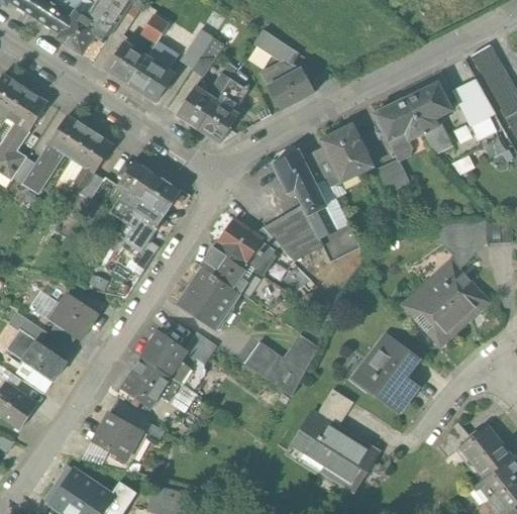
[(12,0),(35,15),(45,0),(12,0)]
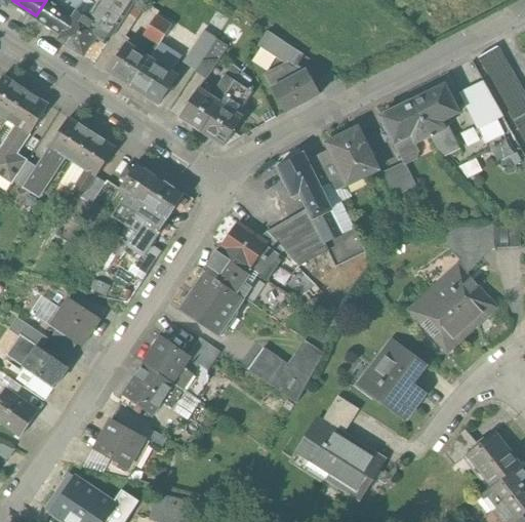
[(55,2),(52,0),(46,0),(36,15),(63,33),(75,14),(55,2)]
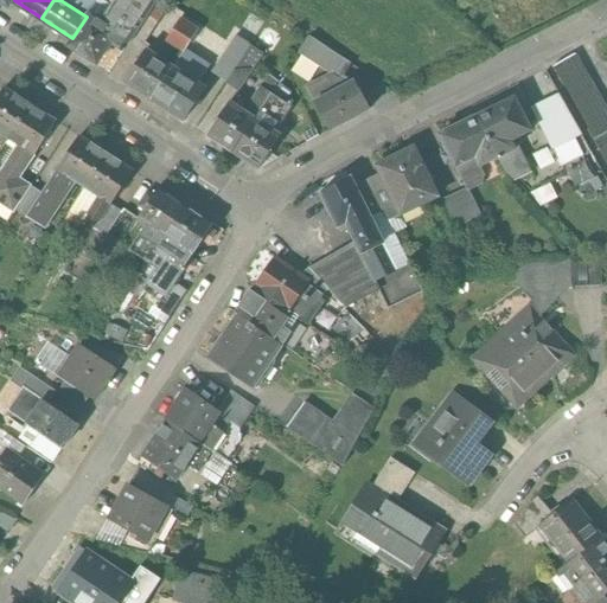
[(121,1),(107,23),(117,30),(131,8),(121,1)]
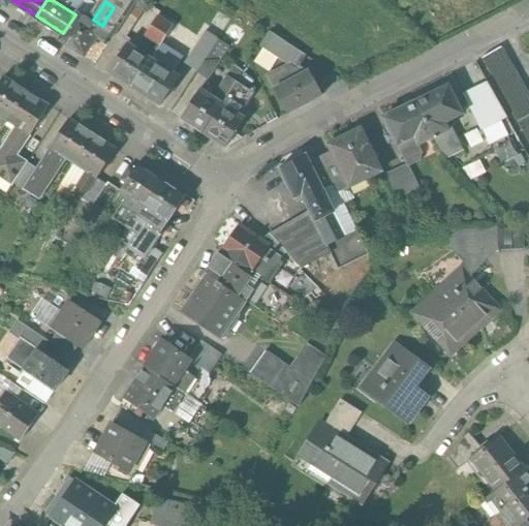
[(78,10),(75,14),(63,33),(60,38),(84,55),(102,26),(93,20),(78,10)]
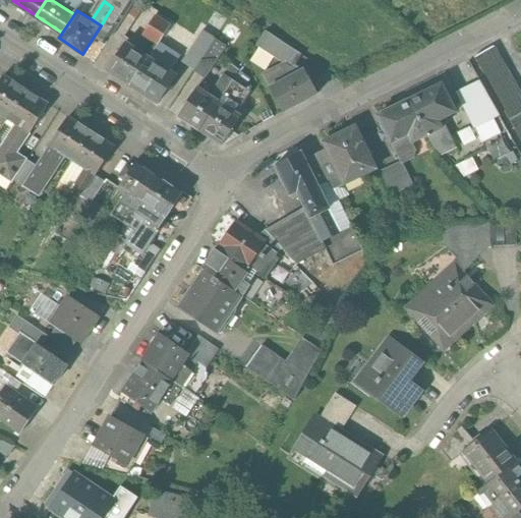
[(169,24),(155,15),(142,34),(149,38),(140,51),(149,56),(160,40),(169,24)]
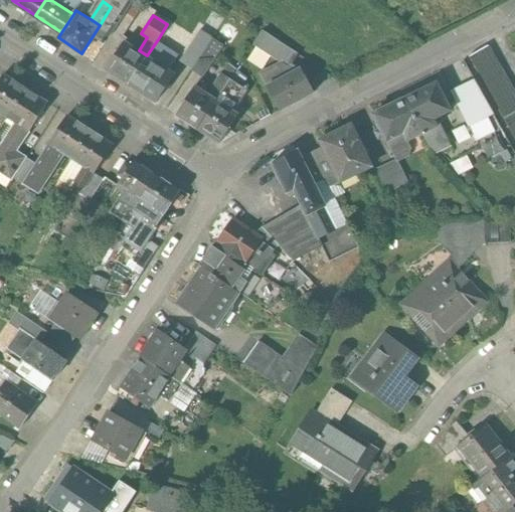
[(212,36),(192,67),(203,74),(223,44),(212,36)]
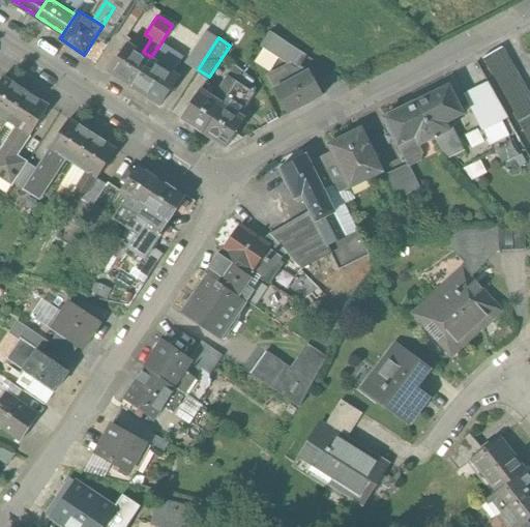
[(163,40),(151,57),(162,64),(173,47),(163,40)]
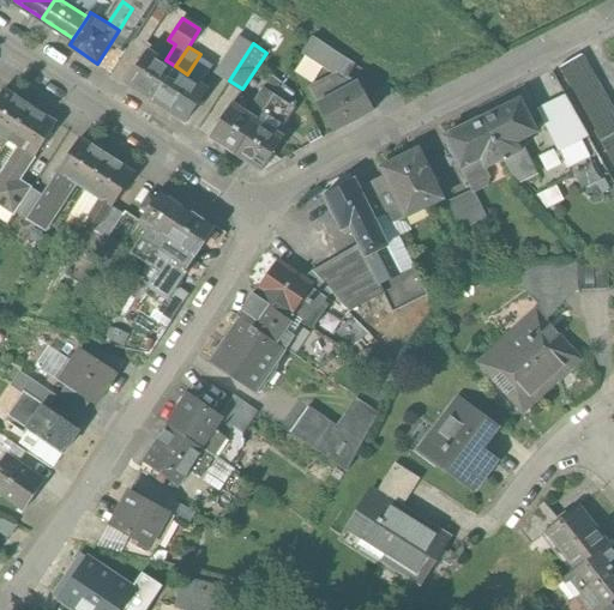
[(166,60),(148,48),(126,82),(154,100),(175,66),(166,60)]
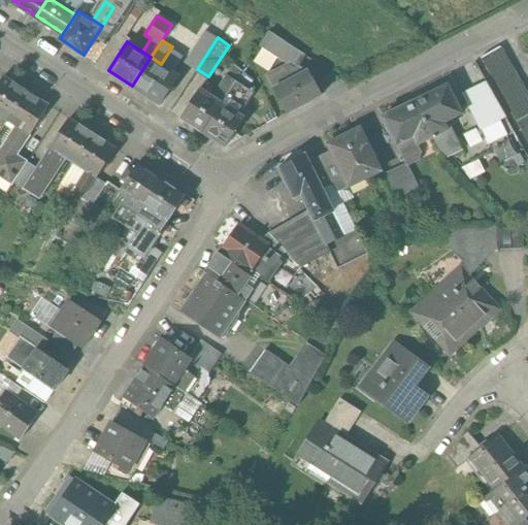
[(527,92),(501,45),(484,56),(527,135),(527,92)]
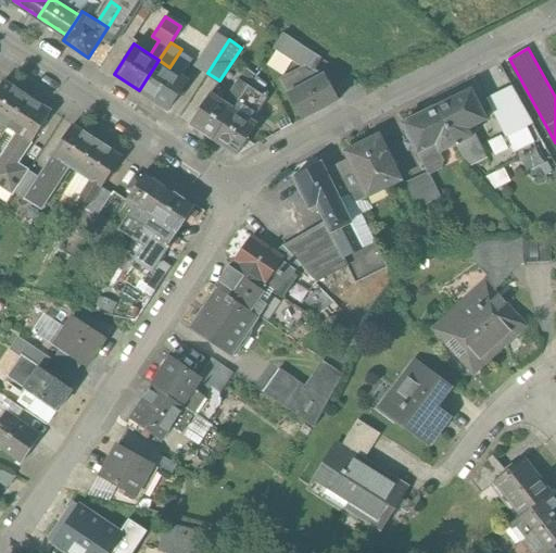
[(169,67),(159,60),(139,90),(168,109),(188,79),(169,67)]
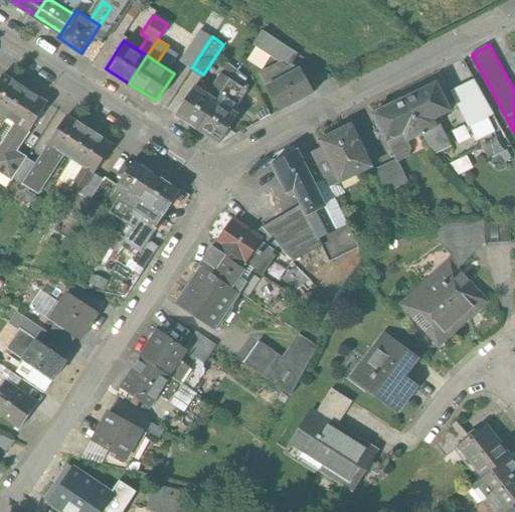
[(222,72),(220,71),(206,94),(215,100),(230,77),(236,67),(228,62),(222,72)]
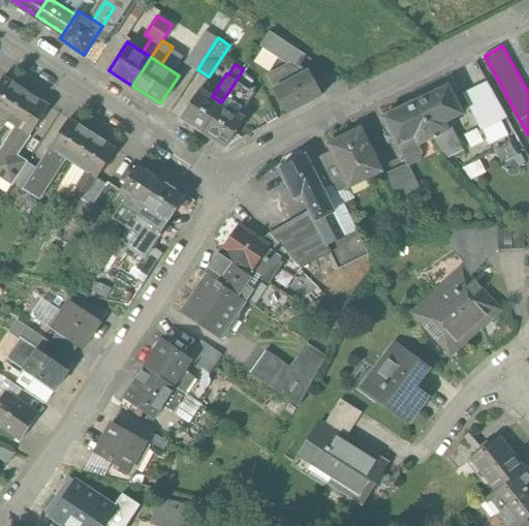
[(308,69),(274,88),(286,113),(305,103),(304,101),(319,93),(320,95),(321,95),(308,69)]
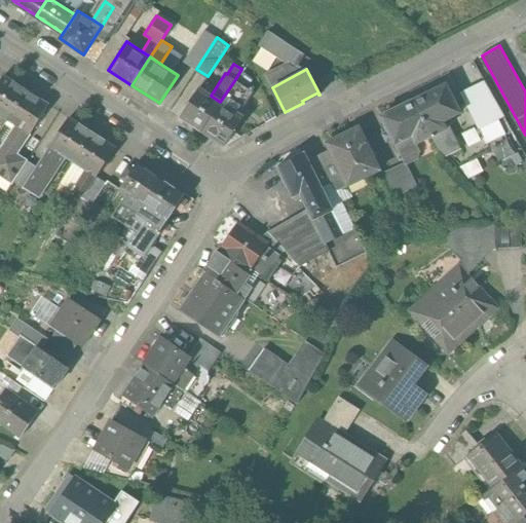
[(26,89),(4,75),(0,80),(0,113),(7,118),(26,89)]
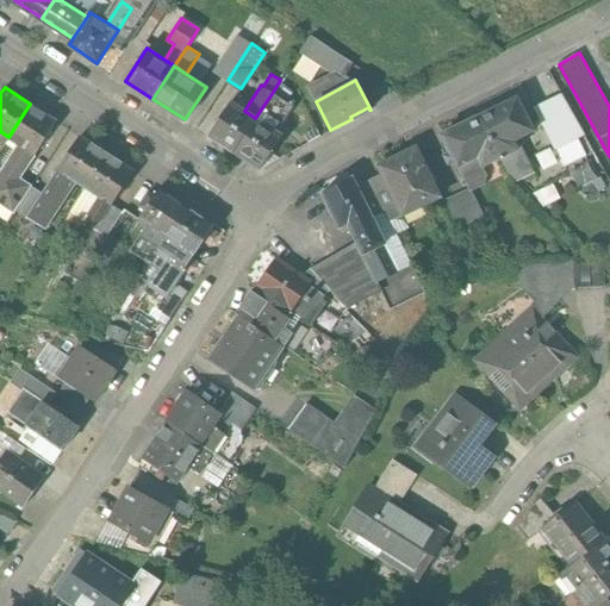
[(273,92),(255,118),(265,124),(282,99),(273,92)]
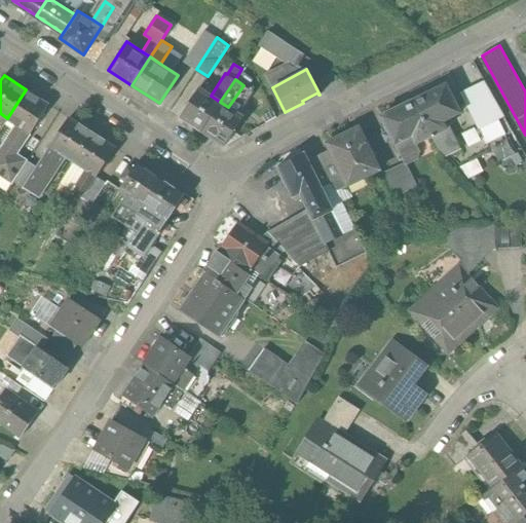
[(484,79),(460,90),(479,127),(503,115),(484,79)]
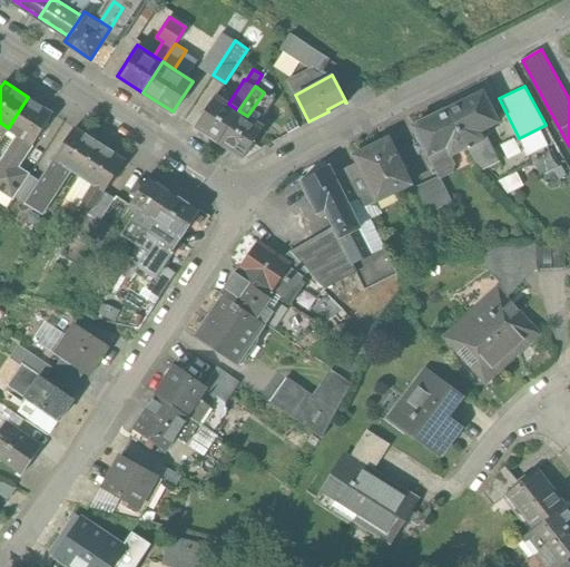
[(482,90),(461,100),(462,103),(449,109),(467,146),(481,139),(478,132),(498,121),(482,90)]
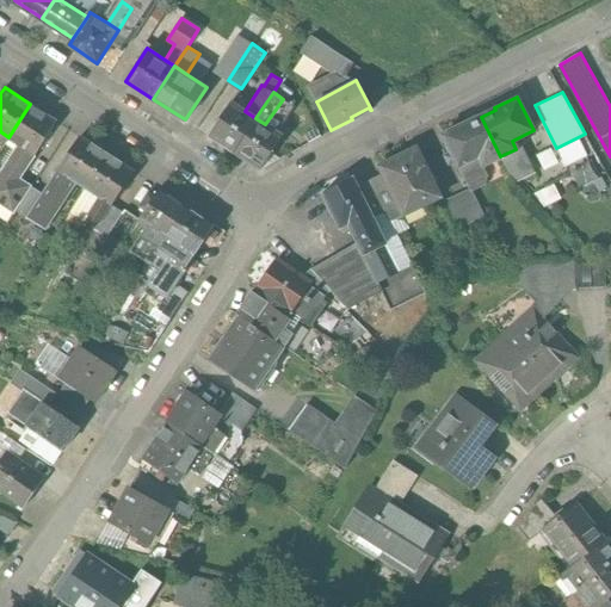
[(245,111),(230,103),(209,135),(234,152),(255,118),(245,111)]
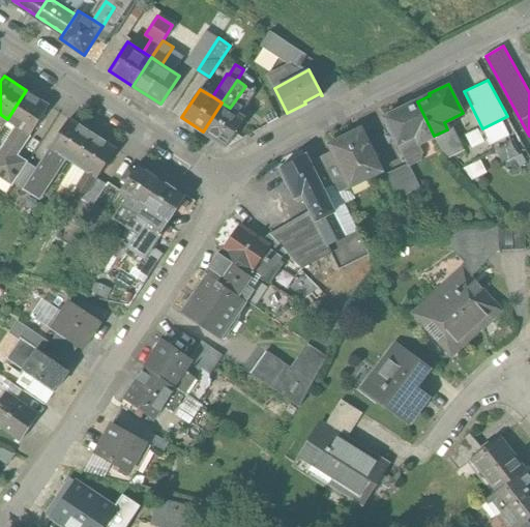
[(49,106),(26,90),(7,119),(18,125),(13,133),(9,133),(10,137),(6,137),(8,141),(0,152),(0,172),(3,175),(17,155),(18,155),(49,106)]
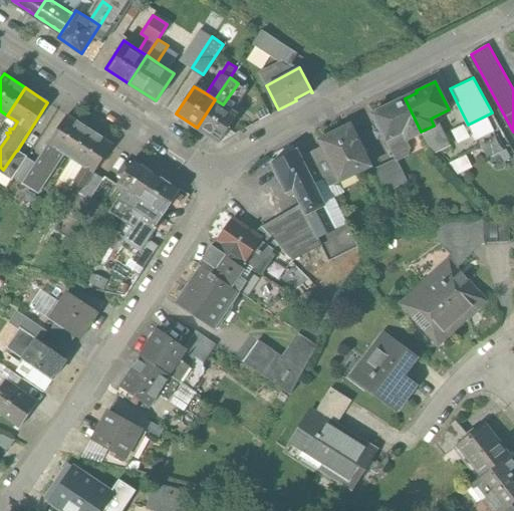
[(405,98),(390,105),(390,103),(371,111),(386,140),(402,132),(407,139),(421,132),(405,98)]
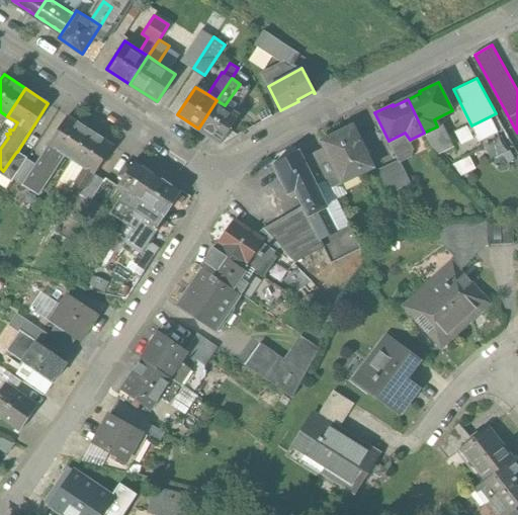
[(217,100),(198,129),(221,143),(239,114),(225,105),(217,100)]
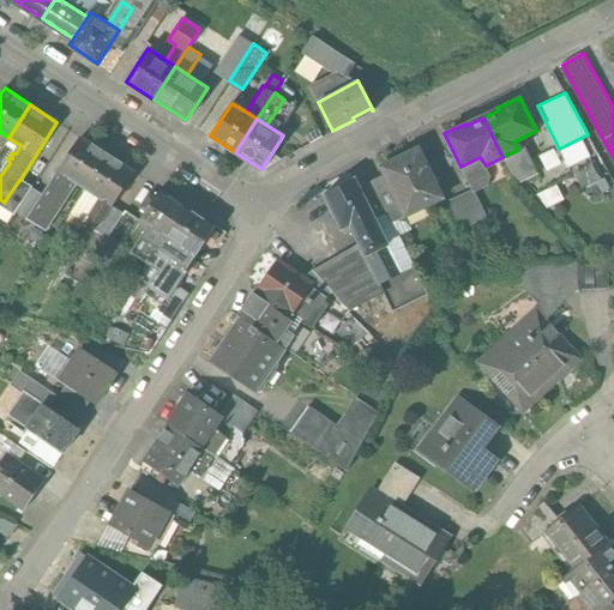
[(107,155),(82,138),(60,171),(72,179),(86,187),(107,155)]
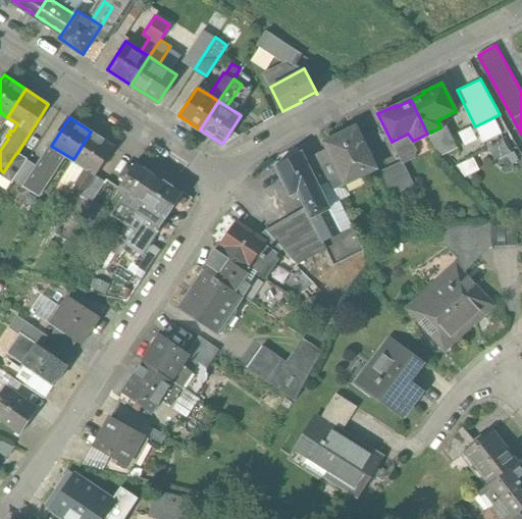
[(355,125),(324,140),(342,175),(357,167),(361,174),(375,167),(355,125)]
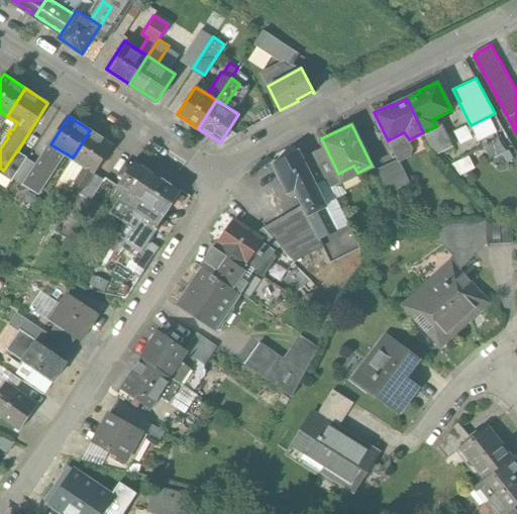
[(113,144),(90,130),(73,158),(86,167),(96,172),(113,144)]
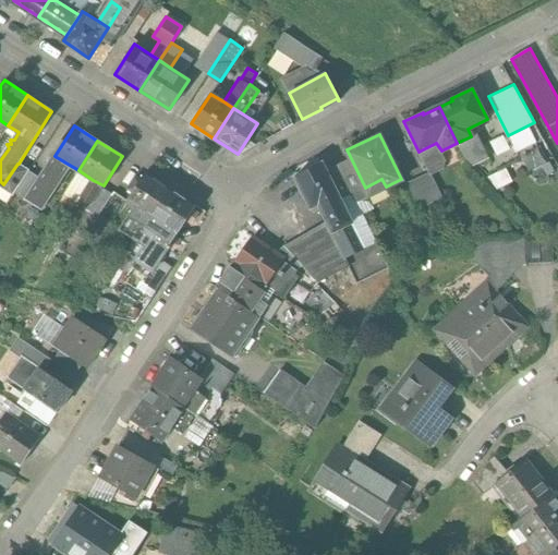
[(436,143),(419,152),(428,171),(429,171),(431,173),(444,167),(447,160),(441,151),(436,143)]
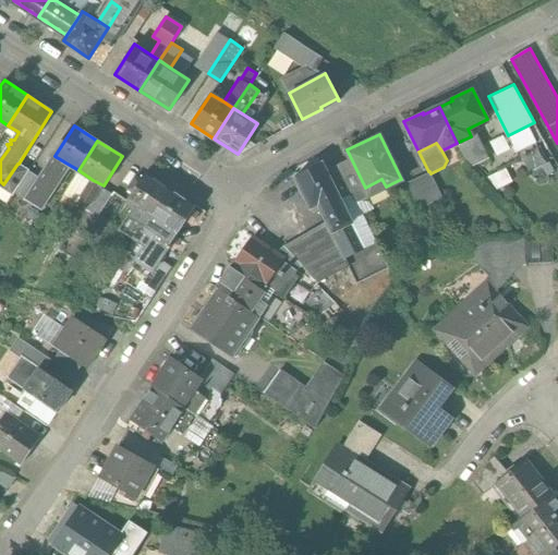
[(65,163),(55,156),(45,172),(55,179),(65,163)]
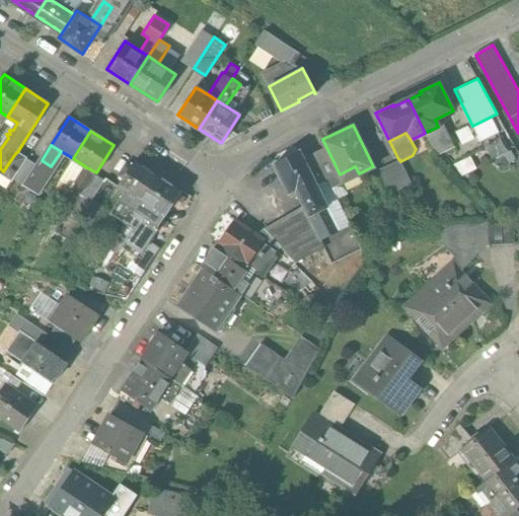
[(313,152),(302,157),(299,150),(274,163),(288,193),(295,190),(303,204),(321,195),(315,183),(326,177),(313,152)]
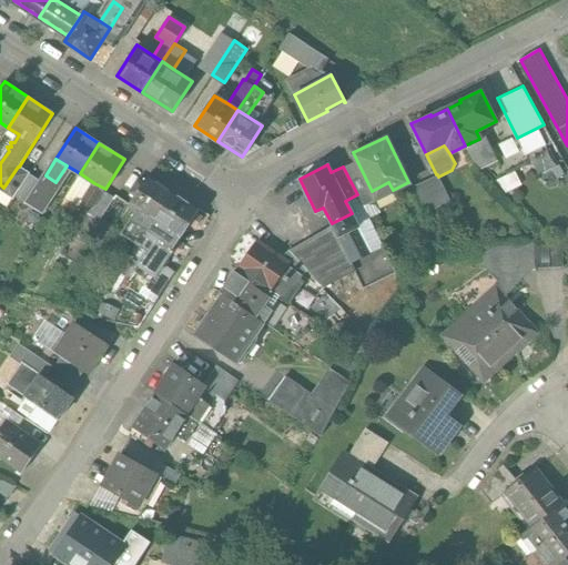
[(29,173),(19,167),(18,167),(3,188),(14,195),(29,173)]
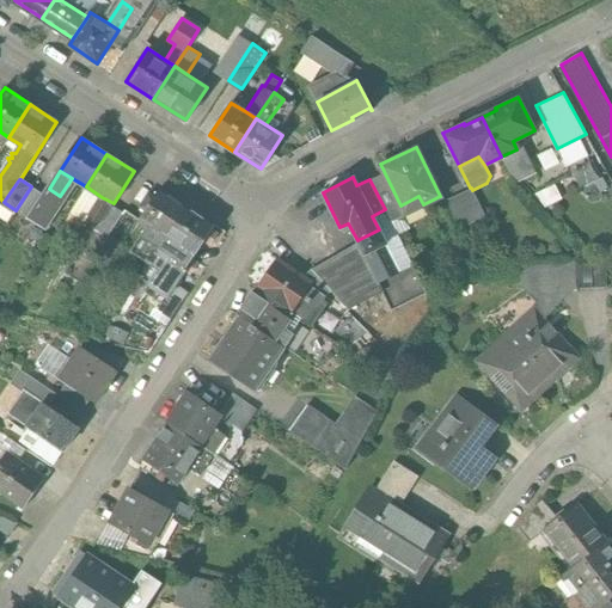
[(159,188),(153,197),(148,195),(141,207),(146,209),(139,221),(147,227),(132,251),(148,262),(152,256),(185,204),(159,188)]
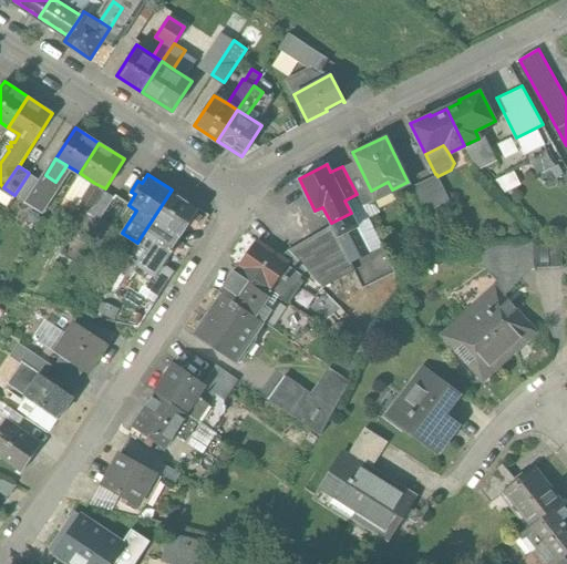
[(435,174),(423,181),(435,205),(449,198),(437,176),(436,174),(435,174)]
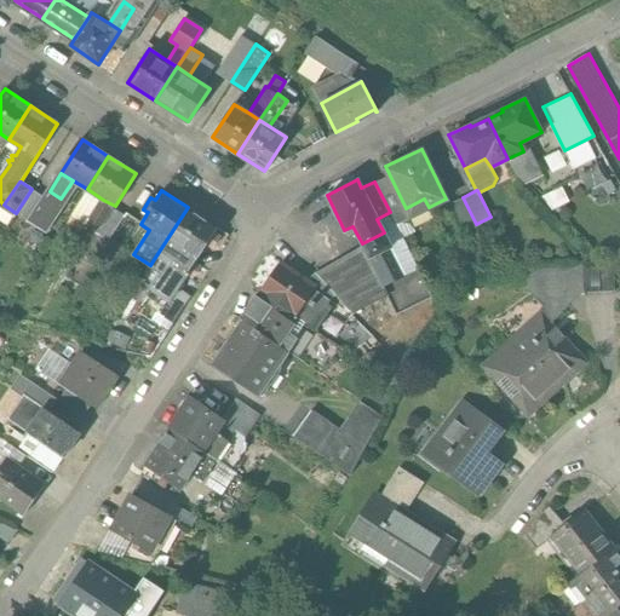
[(463,197),(448,205),(461,230),(476,224),(463,197)]
